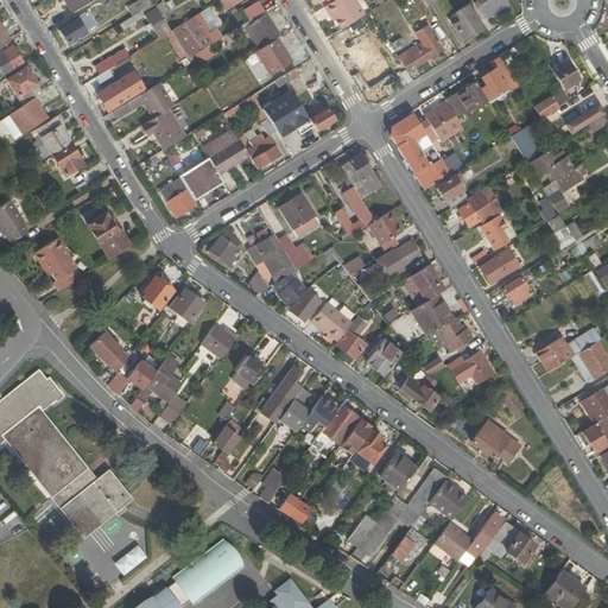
[(92,0),(61,0),(59,0),(64,6),(68,5),(73,12),(92,0)]
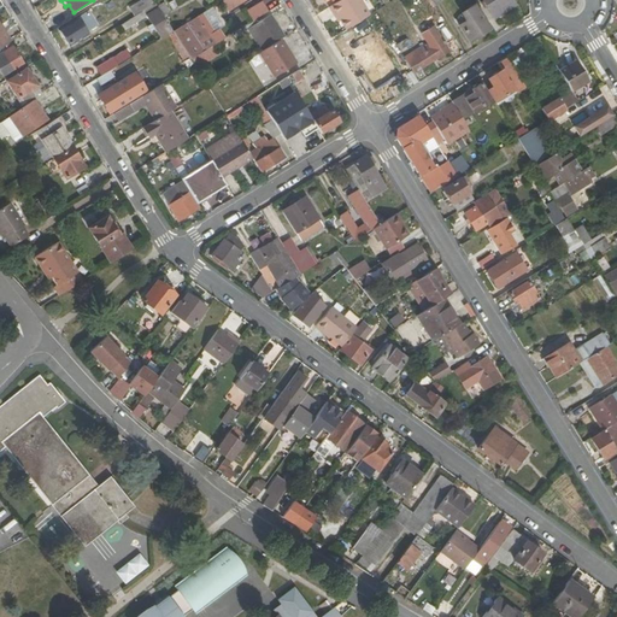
[(154,3),(152,0),(141,0),(139,3),(129,9),(134,16),(154,3)]
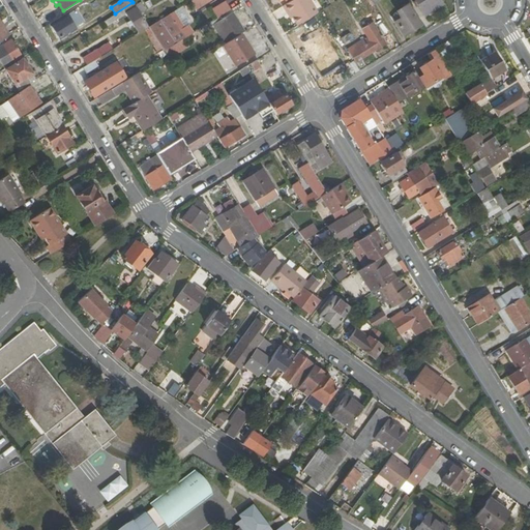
[(293,0),(283,6),(288,15),(291,13),(293,18),(298,26),(317,13),(307,0),(293,0)]
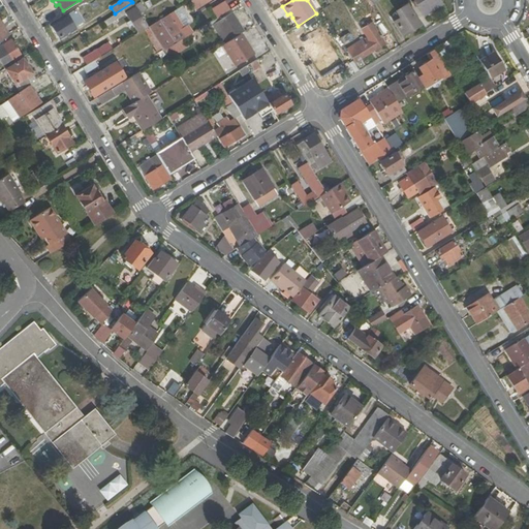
[(434,10),(443,4),(440,0),(413,0),(424,17),(434,10)]
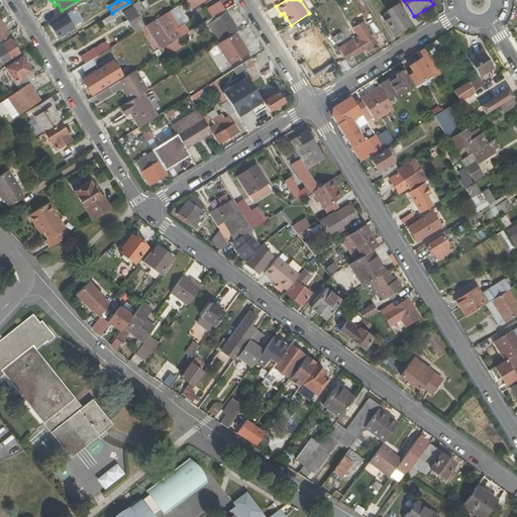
[(132,7),(129,2),(112,13),(100,20),(103,25),(123,14),(134,32),(140,29),(144,26),(136,14),(132,7)]
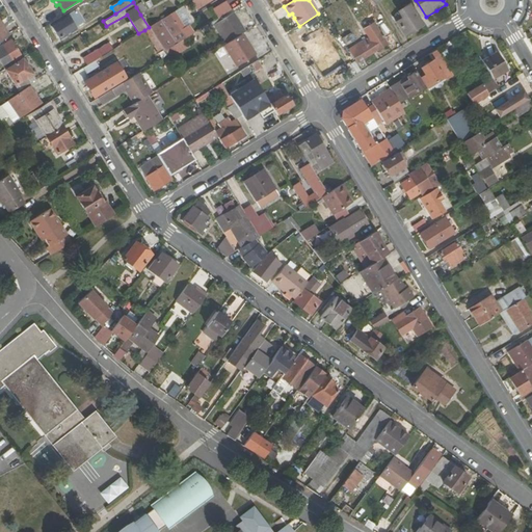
[(140,4),(136,7),(140,15),(145,10),(140,4)]
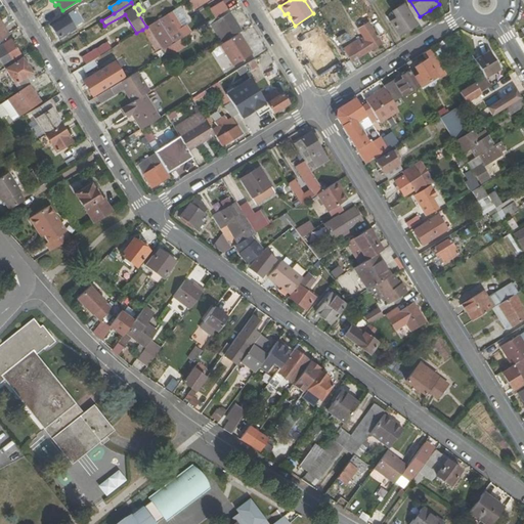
[(408,31),(418,25),(404,4),(391,12),(395,18),(389,22),(398,37),(408,31)]
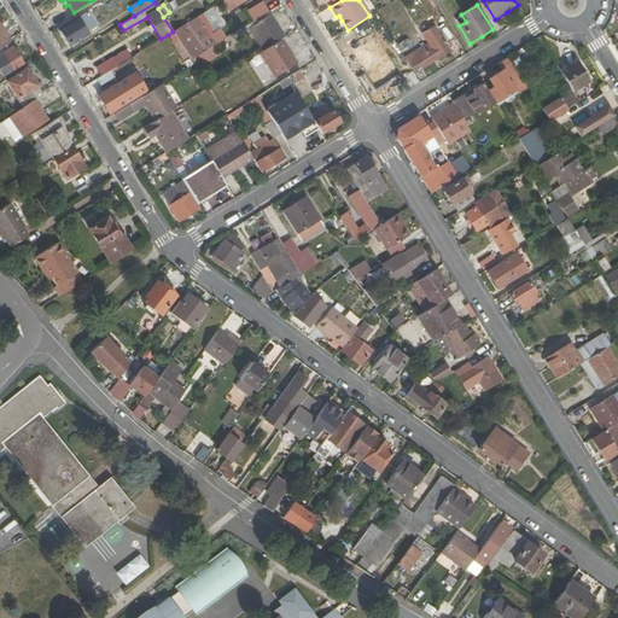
[(98,25),(89,12),(58,30),(69,48),(89,35),(87,31),(98,25)]
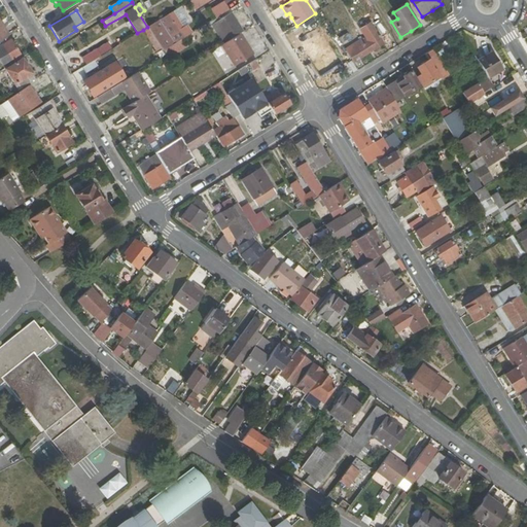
[(181,39),(191,33),(186,25),(183,28),(180,23),(173,11),(147,27),(162,51),(181,39)]
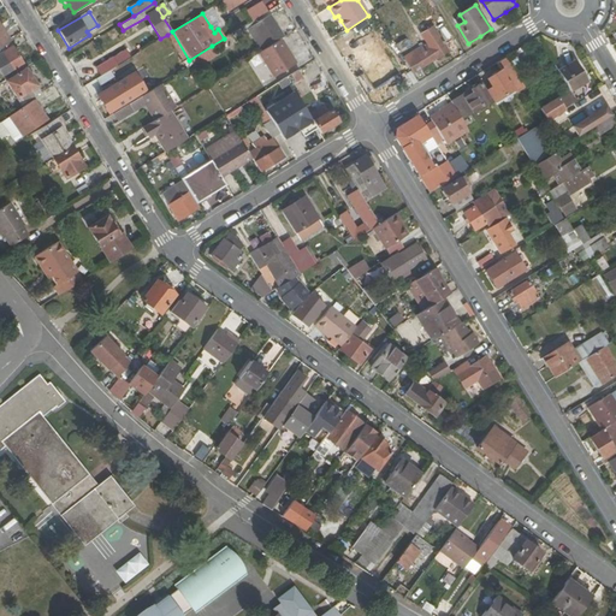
[(282,39),(284,36),(278,25),(271,15),(247,30),(260,52),(282,39)]
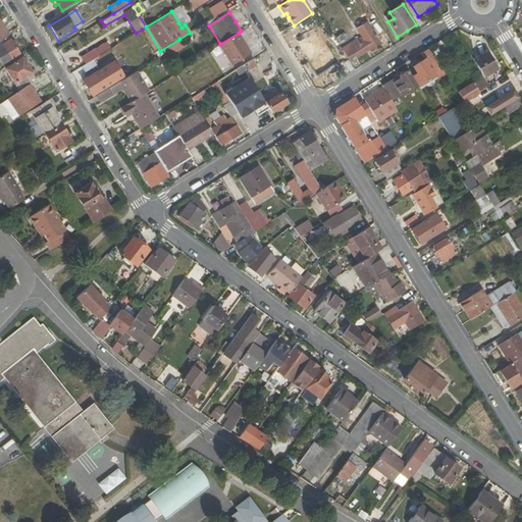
[(46,27),(56,19),(52,13),(42,19),(46,27)]
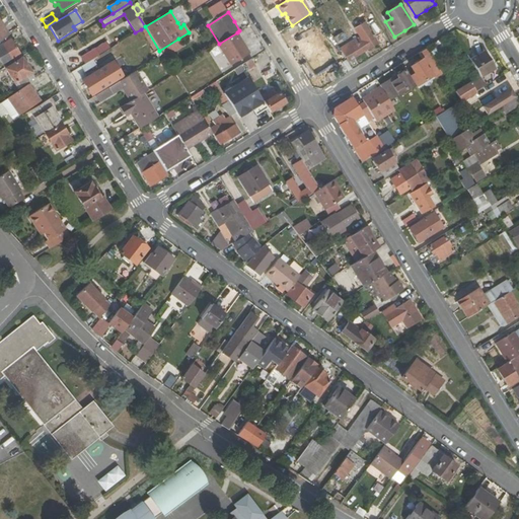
[(311,23),(307,18),(289,29),(292,35),(296,43),(312,32),(307,25),(311,23)]
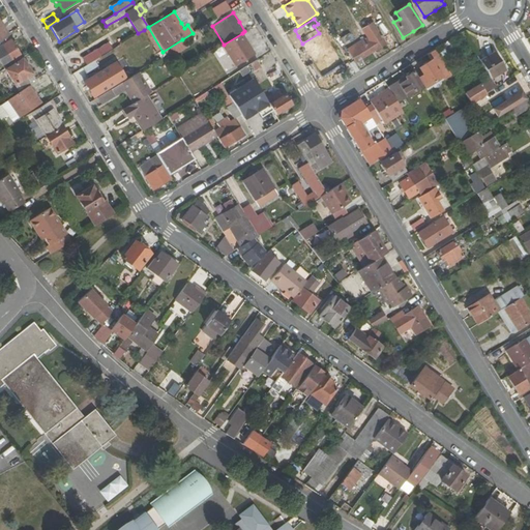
[(3,24),(0,20),(0,40),(8,36),(9,35),(3,24)]
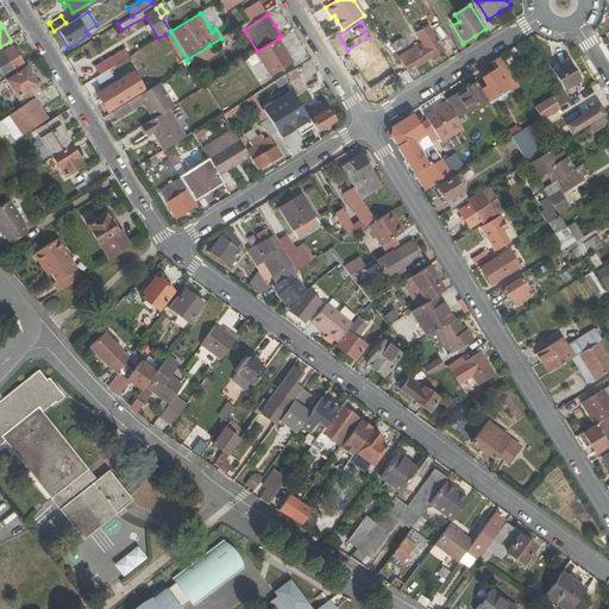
[(374,42),(384,36),(378,25),(368,32),(374,42)]
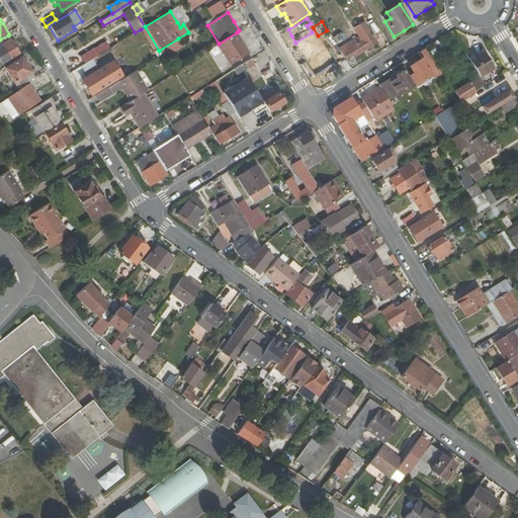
[(338,48),(346,63),(362,53),(377,42),(364,21),(351,29),(356,36),(338,48)]
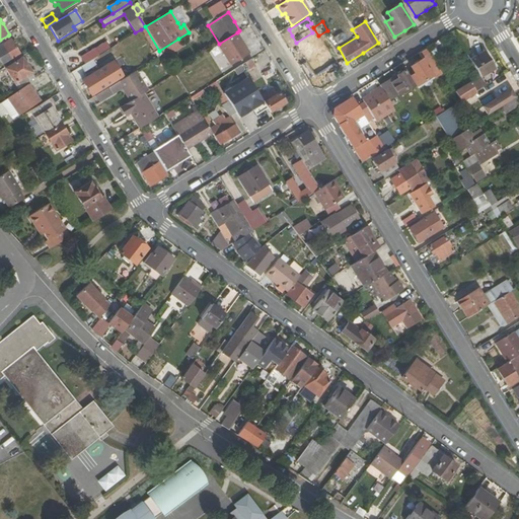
[(161,54),(159,51),(145,26),(141,29),(145,35),(143,36),(156,57),(161,54)]
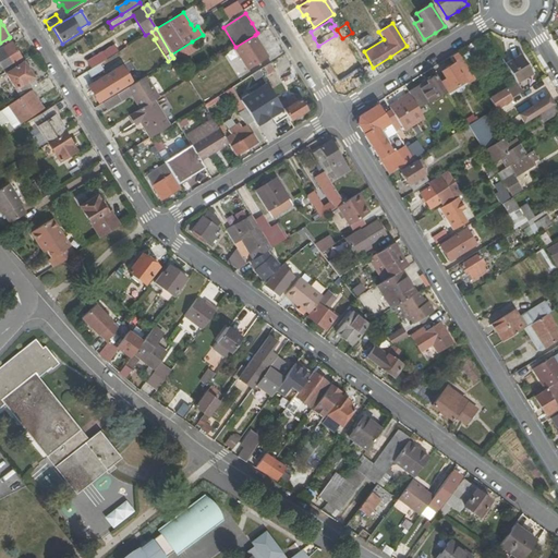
[(262,46),(255,35),(235,47),(233,48),(247,70),(269,58),(262,46)]
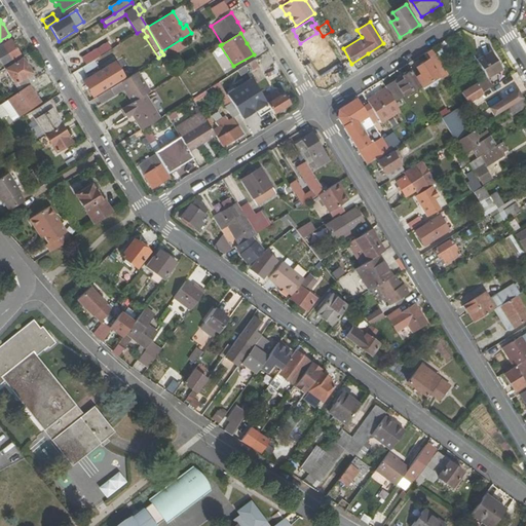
[(0,44),(9,39),(8,36),(0,40),(0,44)]
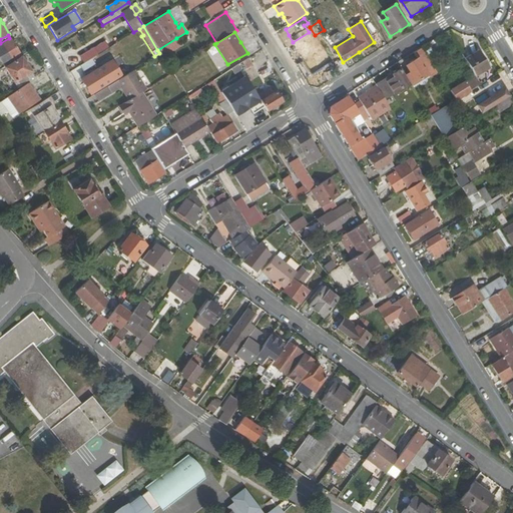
[(0,61),(3,67),(21,56),(15,47),(9,38),(0,43),(0,61)]
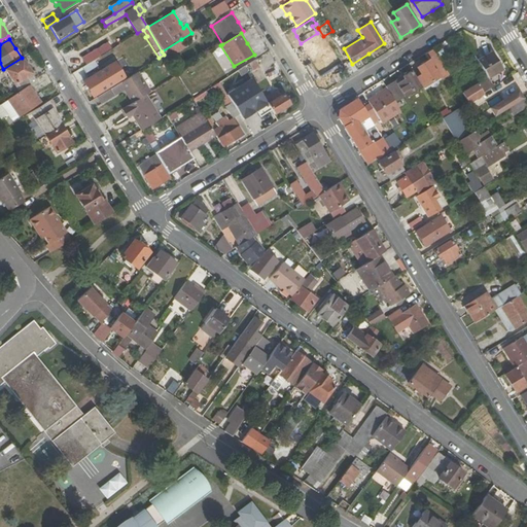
[(186,46),(181,39),(162,51),(164,55),(167,59),(186,46)]
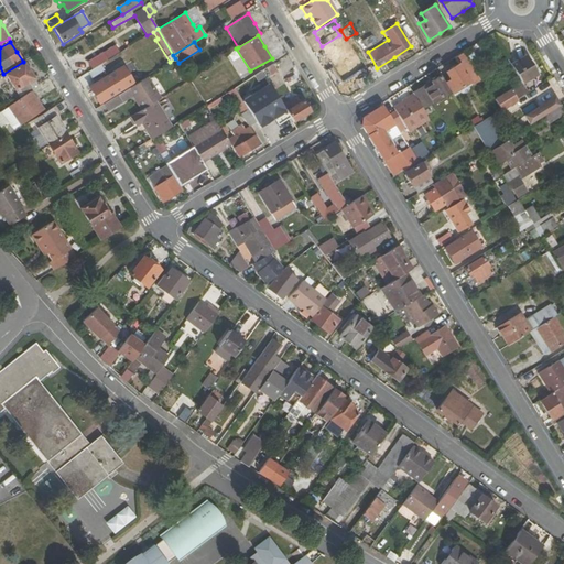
[(69,51),(76,64),(84,60),(77,46),(69,51)]
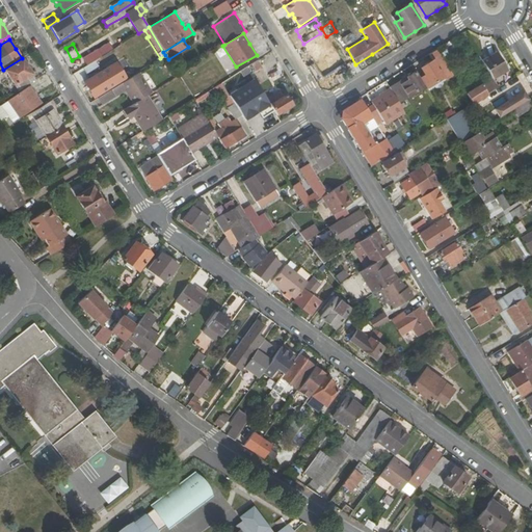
[(436,49),(429,54),(432,59),(425,63),(419,68),(423,75),(420,78),(426,88),(444,78),(446,80),(452,76),(436,49)]
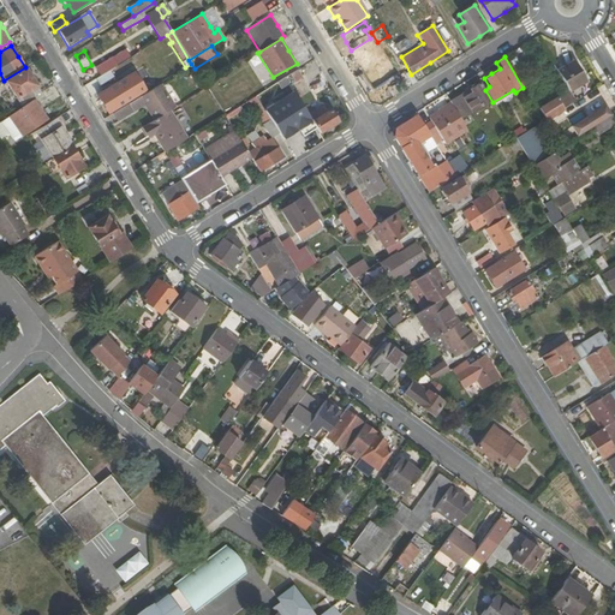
[(109,71),(117,66),(112,58),(95,69),(100,76),(109,71)]
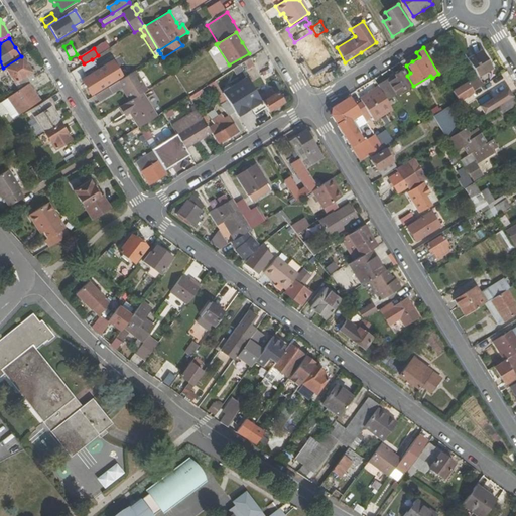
[(480,51),(466,60),(477,79),(492,70),(486,60),(480,51)]
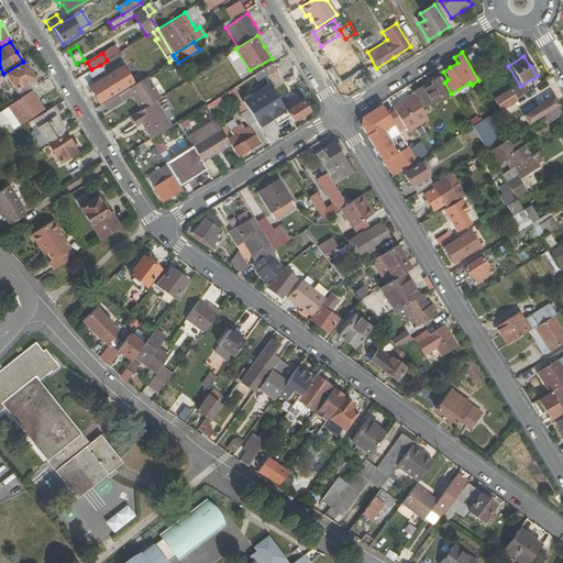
[(31,73),(23,62),(3,74),(19,97),(39,85),(31,73)]
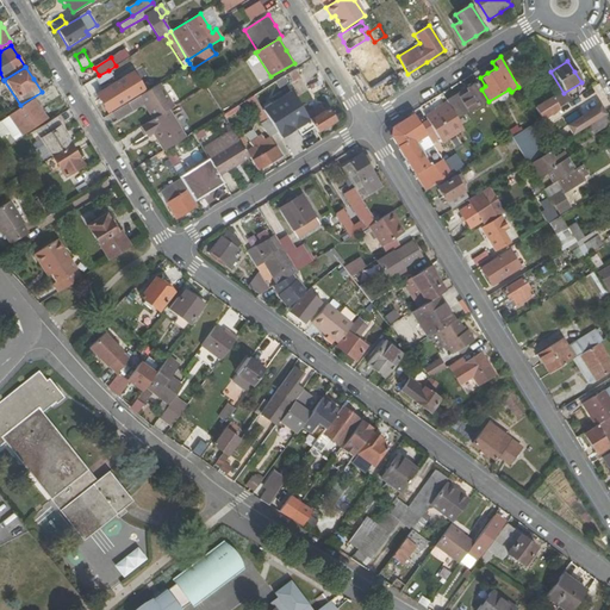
[(299,78),(294,69),(287,73),(293,81),(299,78)]
